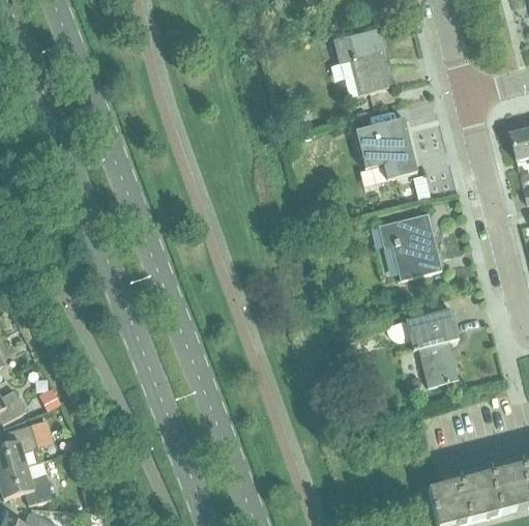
[(354,60),(362,93),(394,85),(381,28),(333,40),(339,63),(354,60)]
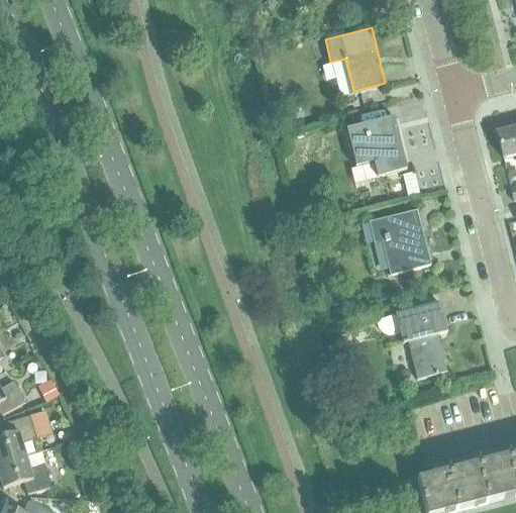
[(372,160),(376,175),(406,167),(393,116),(346,127),(355,165),(372,160)]
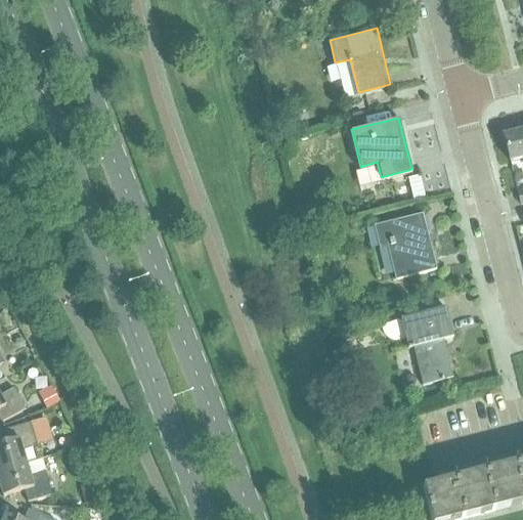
[(522,127),(504,132),(511,159),(522,155),(522,127)]
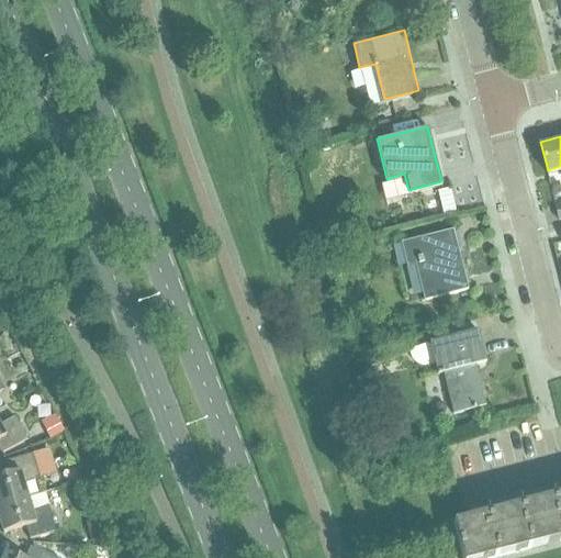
[(444,185),(449,205),(460,203),(453,182),(444,185)]
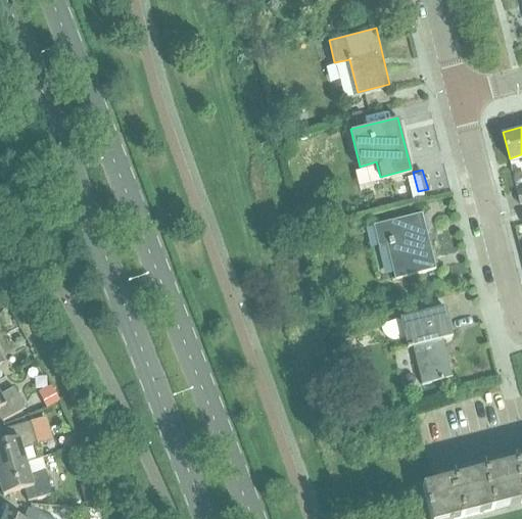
[(389,240),(398,275),(434,267),(421,210),(374,223),(379,242),(389,240)]
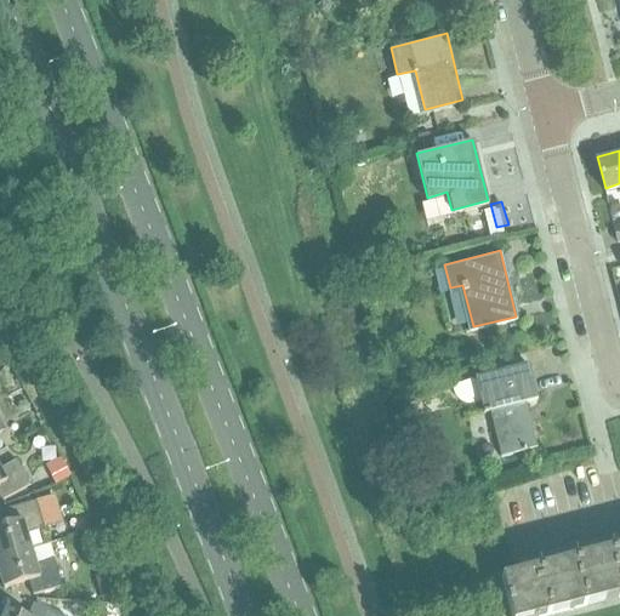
[(527,398),(536,395),(528,360),(476,374),(484,409),(489,408),(500,452),(538,443),(527,398)]
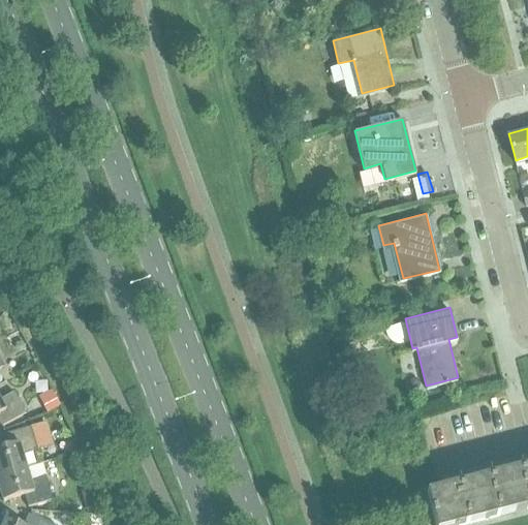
[(0,397),(0,417),(3,424),(26,411),(14,390),(0,398),(0,397)]
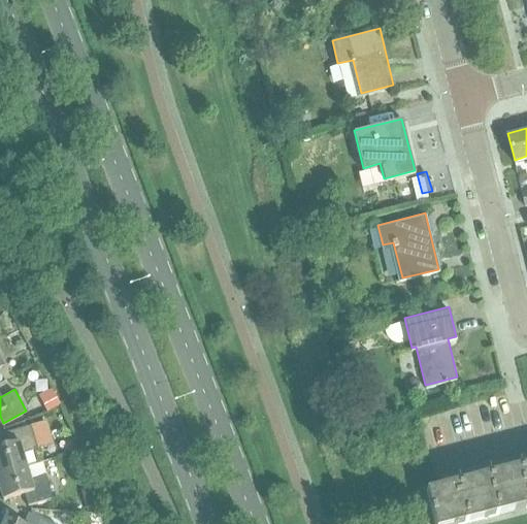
[(40,443),(58,439),(53,415),(36,419),(40,443)]
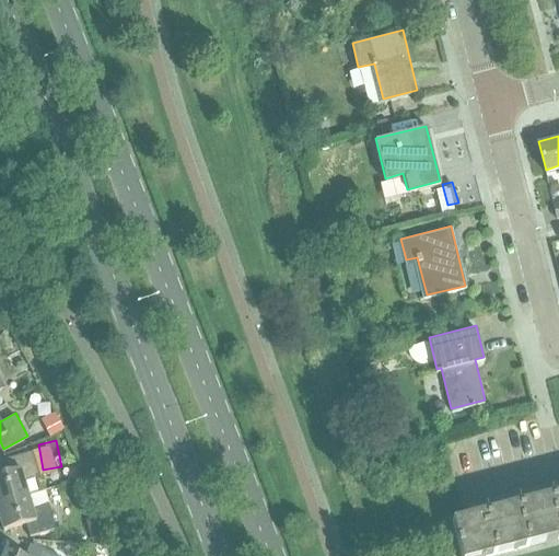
[(0,472),(0,500),(28,493),(24,479),(41,474),(34,449),(7,456),(11,470),(0,472)]
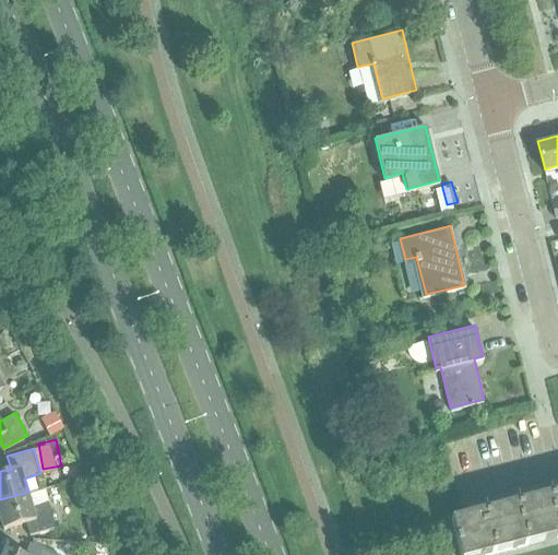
[(28,492),(0,499),(0,514),(4,528),(26,521),(31,533),(57,526),(45,486),(28,492)]
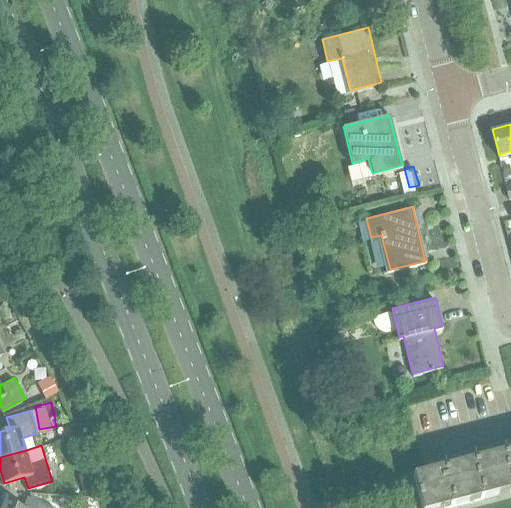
[(510,447),(414,473),(423,507),(439,507),(510,489),(510,447)]
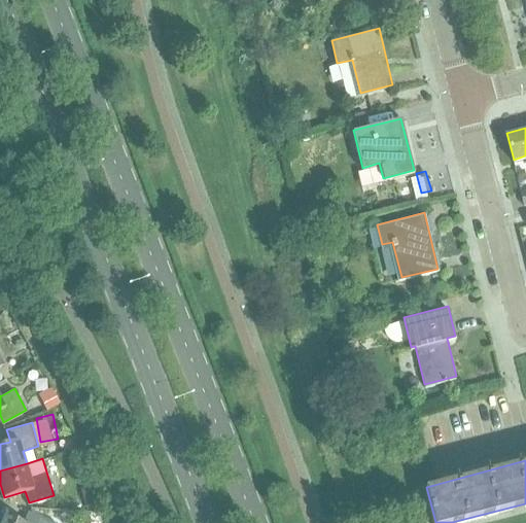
[(81,487),(89,508),(106,501),(99,481),(81,487)]
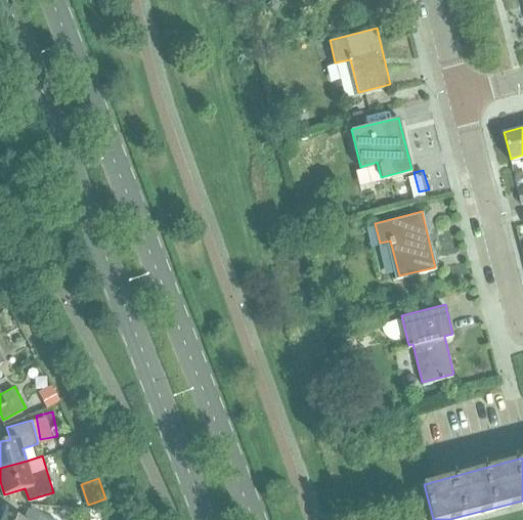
[(3,511),(0,518),(0,519),(50,519),(52,518),(29,508),(24,519),(3,511)]
